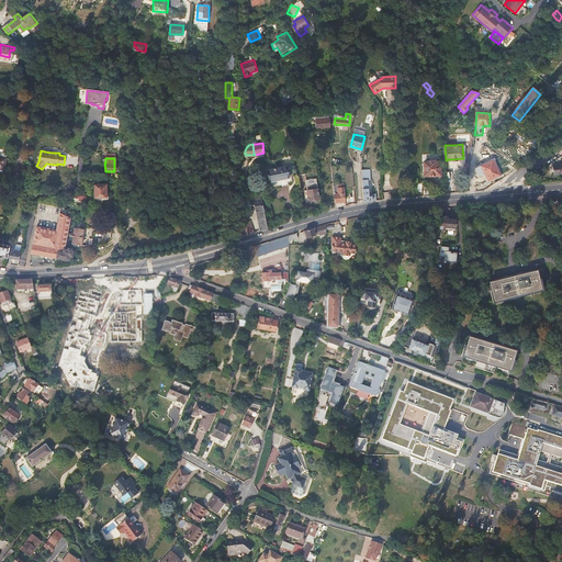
[(493,159),(476,168),(480,175),(484,172),(489,180),(501,175),(493,159)]
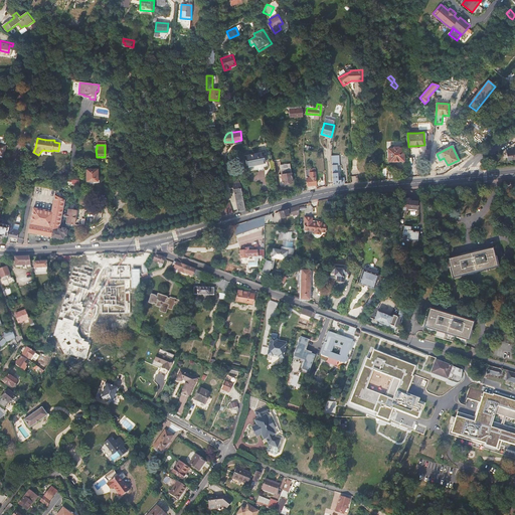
[(389,158),(389,161),(404,161),(403,149),(398,149),(398,147),(394,147),(394,148),(389,149),(389,150),(387,152),(387,156),(389,158)]
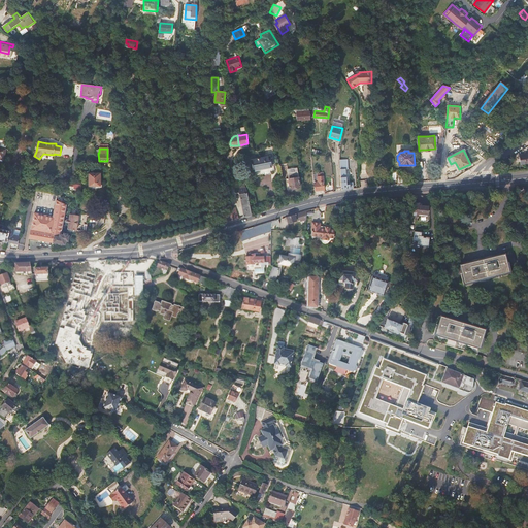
[(251,159),(253,170),(271,167),(269,156),(251,159)]
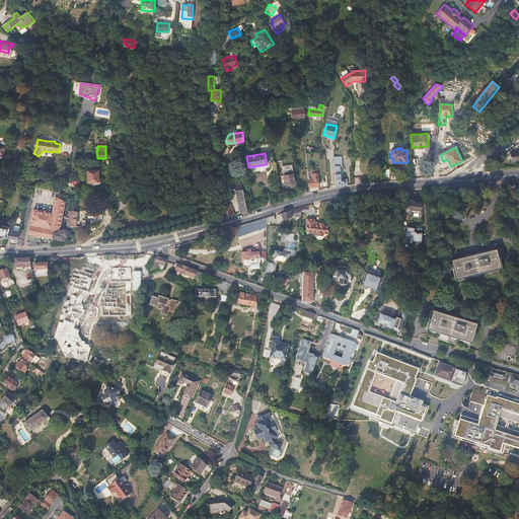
[(339,186),(347,184),(347,180),(341,180),(340,165),(335,166),(336,186),(339,186)]
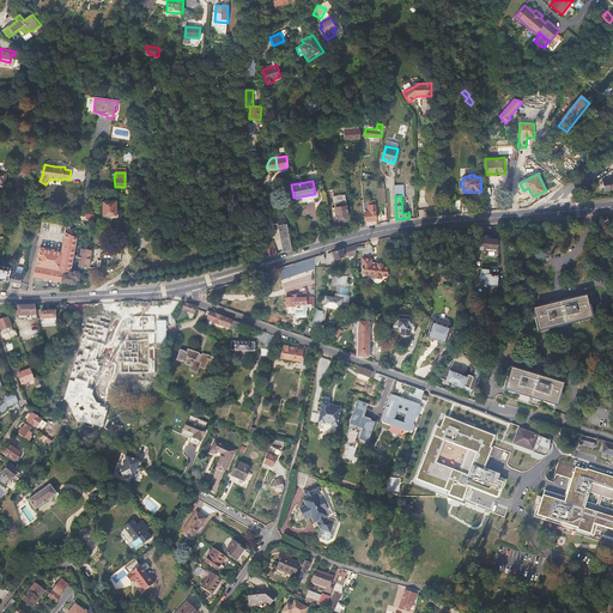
[(347,216),(345,199),(333,200),(335,218),(347,216)]
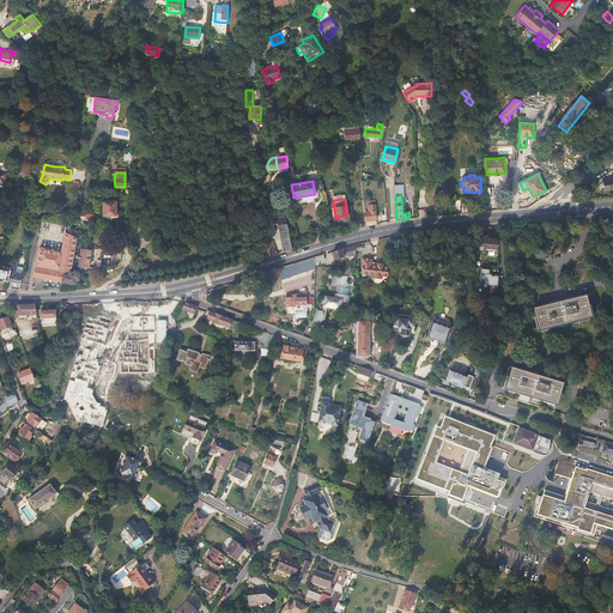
[(116,201),(102,201),(103,216),(116,216),(116,201)]
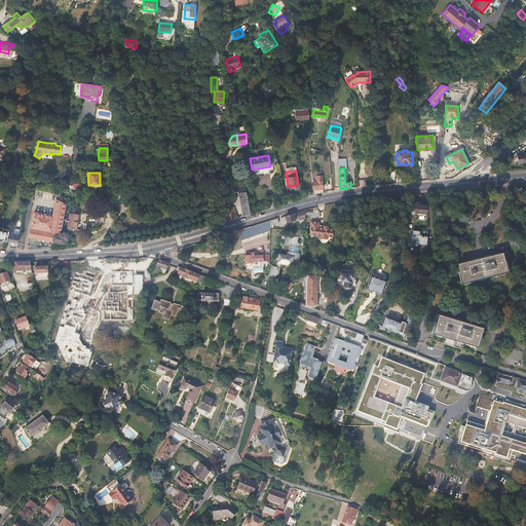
[(313,189),(314,189),(323,188),(323,175),(316,175),(316,181),(313,181),(312,182),(313,189)]
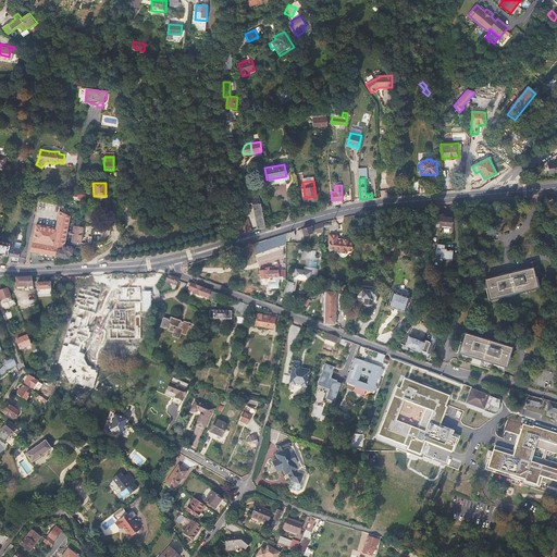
[(258,227),(264,225),(260,197),(252,199),(255,212),(258,227)]
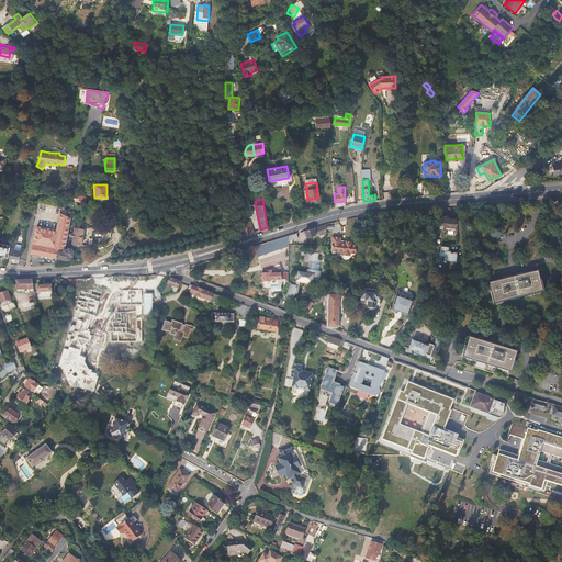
[(35,266),(56,265),(56,257),(57,249),(64,250),(64,249),(65,249),(68,229),(65,228),(66,224),(70,224),(71,217),(62,213),(59,228),(57,229),(36,226),(31,251),(32,266),(35,266)]
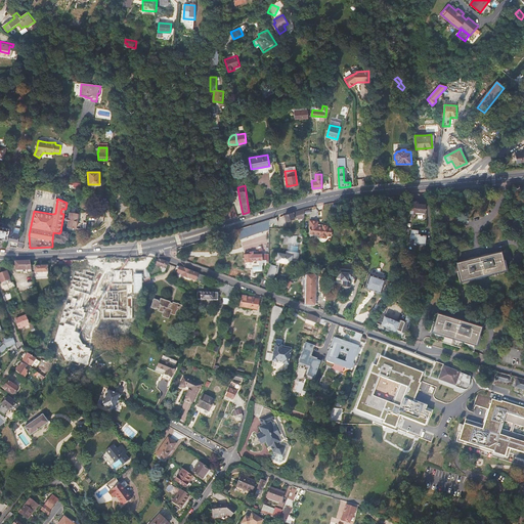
[(417,201),(409,200),(408,213),(416,213),(416,211),(425,212),(425,205),(417,203),(417,201)]
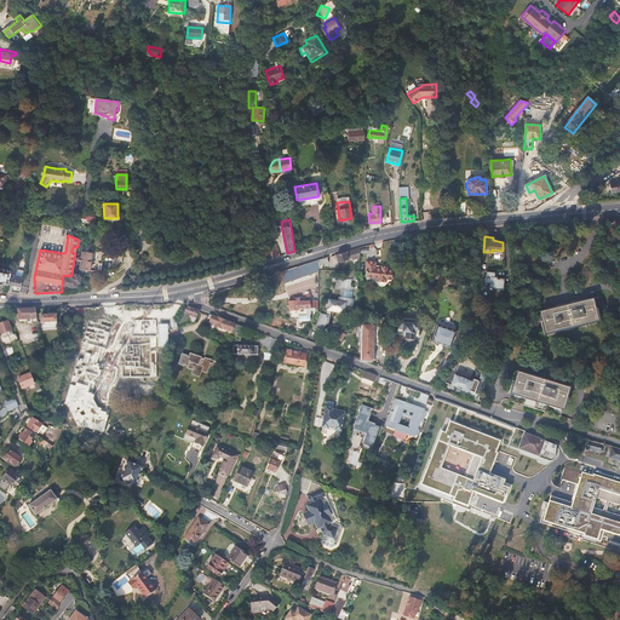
[(268,259),(280,256),(276,244),(264,247),(267,256),(268,259)]
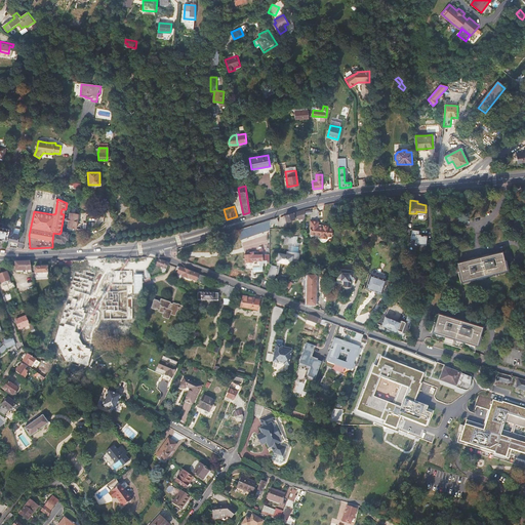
[(305,208),(285,214),(286,220),(291,219),(291,220),(294,219),(293,218),(297,217),(298,219),(305,217),(305,208)]
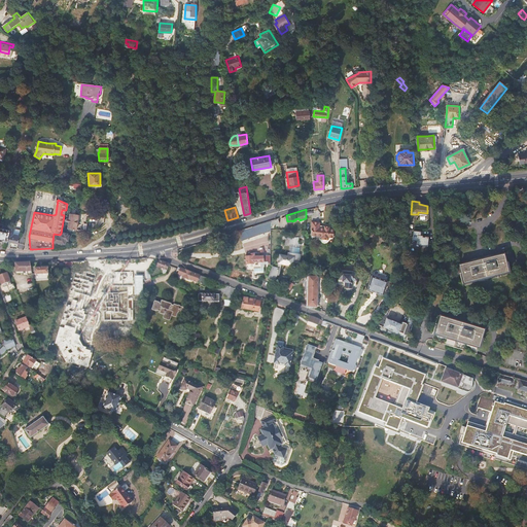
[(69,222),(68,227),(77,230),(79,215),(71,213),(70,218),(67,218),(66,219),(66,221),(67,221),(69,222)]
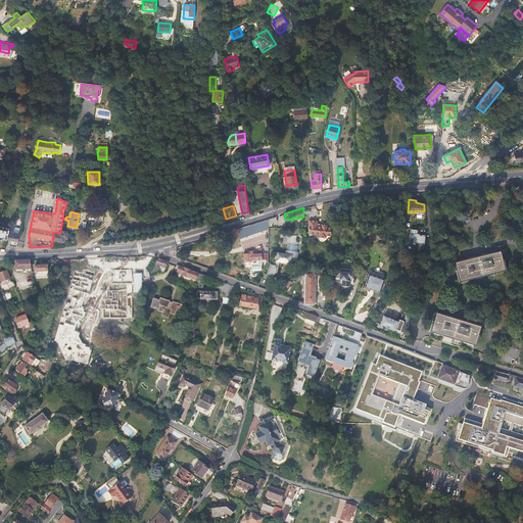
[(317,228),(317,225),(318,220),(310,219),(307,229),(308,229),(307,235),(319,236),(318,239),(325,240),(326,237),(330,237),(331,229),(327,229),(327,227),(321,226),(322,228),(317,228)]
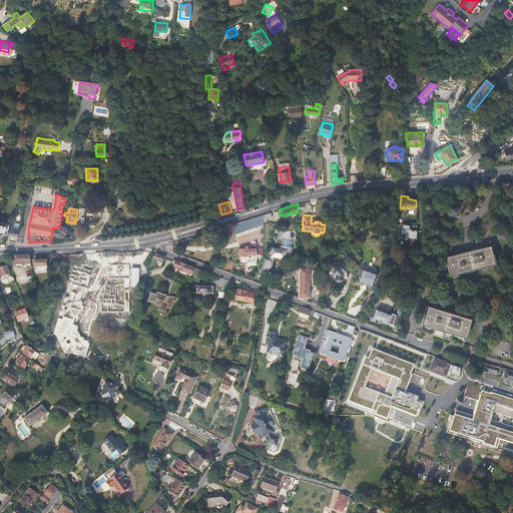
[(264,219),(264,215),(246,221),(239,223),(241,230),(248,228),(264,224),(264,223),(264,219)]
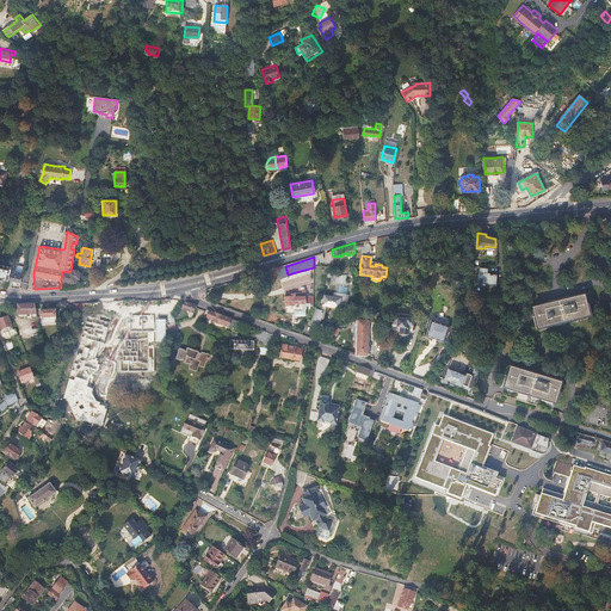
[(0,279),(2,281),(1,285),(7,287),(12,267),(2,265),(5,260),(0,259),(0,279)]
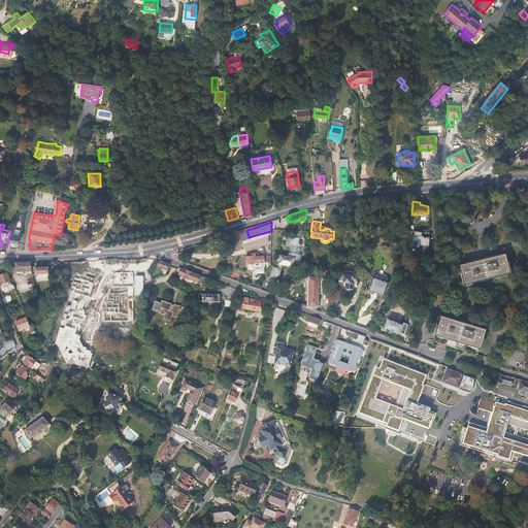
[(10,231),(6,248),(9,249),(11,242),(19,243),(19,244),(21,235),(13,234),(14,228),(10,227),(10,228),(10,231)]
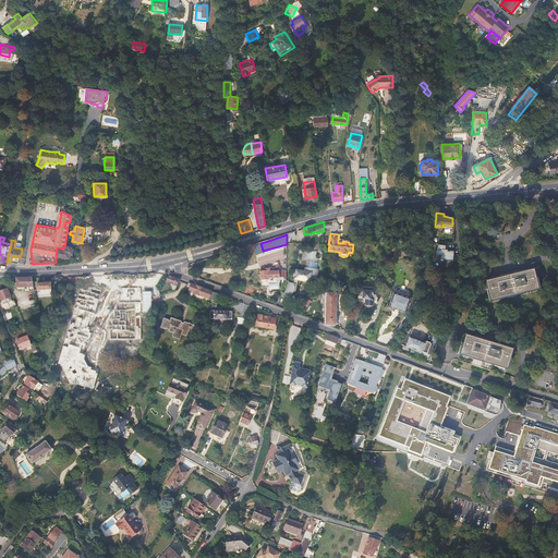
[(63,249),(57,247),(56,255),(69,257),(70,254),(73,255),(74,249),(73,249),(73,246),(71,246),(68,245),(68,247),(64,247),(63,247),(63,249)]
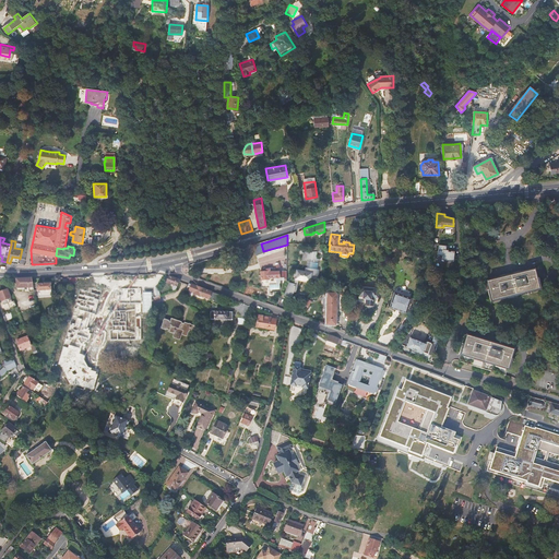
[(535,268),(487,280),(492,298),(539,286),(535,268)]
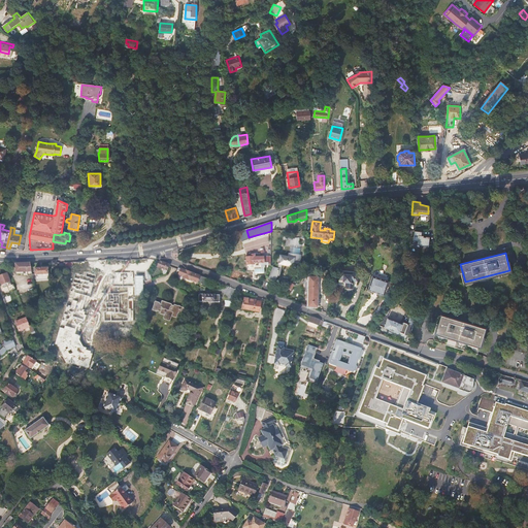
[(268,262),(267,256),(263,256),(260,256),(260,254),(246,254),(246,257),(246,264),(254,264),(254,263),(260,262),(264,262),(268,262)]
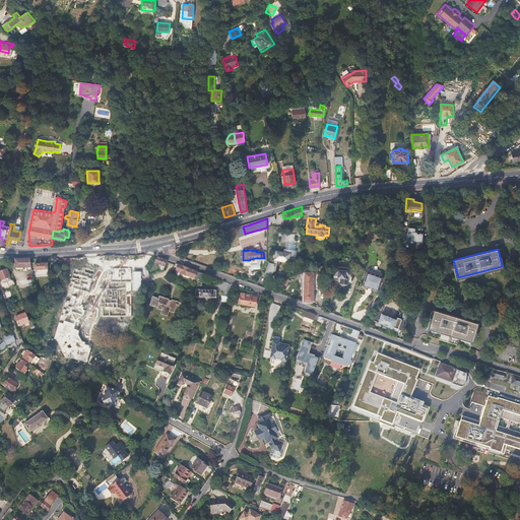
[(277,261),(288,263),(289,258),(289,257),(289,256),(290,256),(290,255),(289,255),(289,254),(289,253),(276,250),(274,260),(275,260),(274,264),(269,263),(265,273),(271,276),(273,270),(275,271),(277,261)]
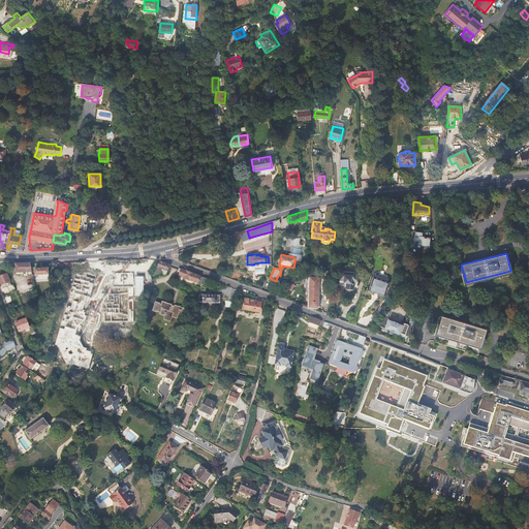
[(168,266),(159,261),(157,268),(165,270),(167,270),(168,267),(168,266)]
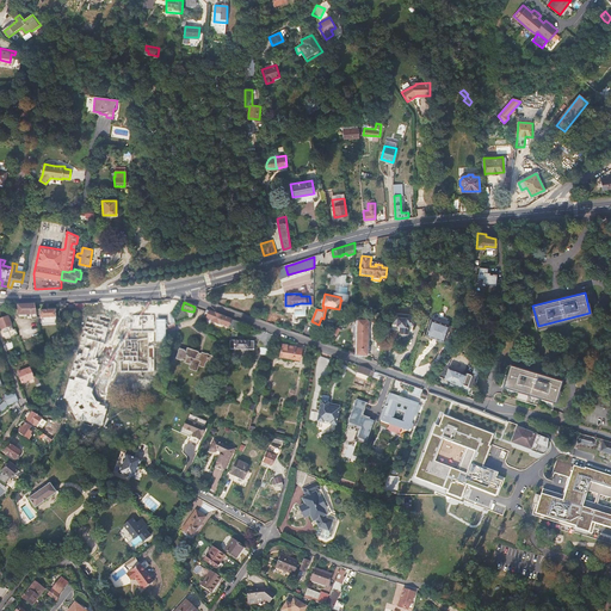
[(18,304),(18,306),(19,315),(37,314),(36,303),(18,304)]
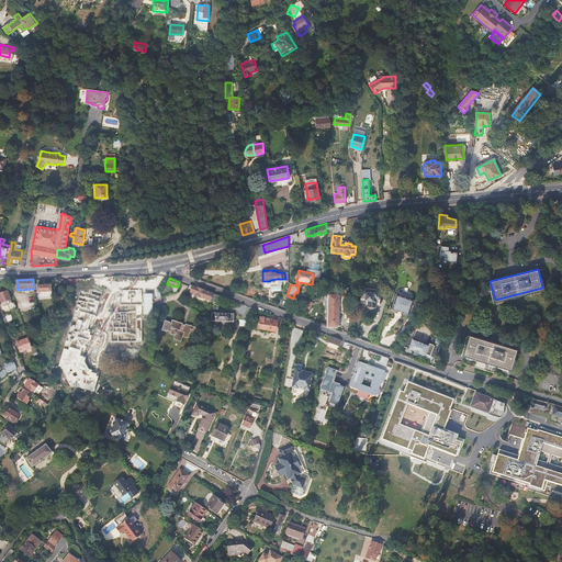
[(51,284),(37,285),(37,292),(40,292),(40,299),(52,298),(51,284)]
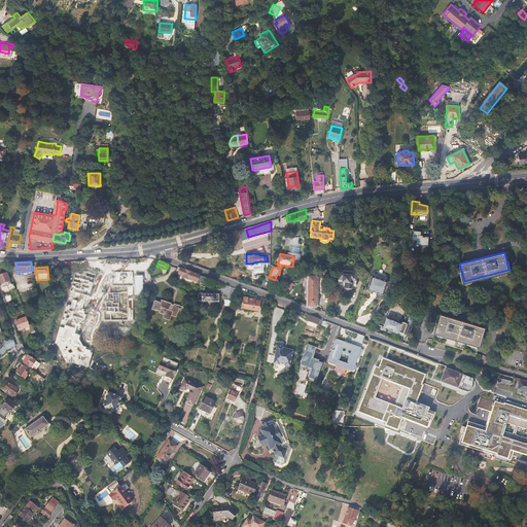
[(189,271),(178,267),(178,269),(176,274),(178,275),(179,274),(183,276),(183,277),(189,279),(189,278),(197,281),(200,275),(189,271)]
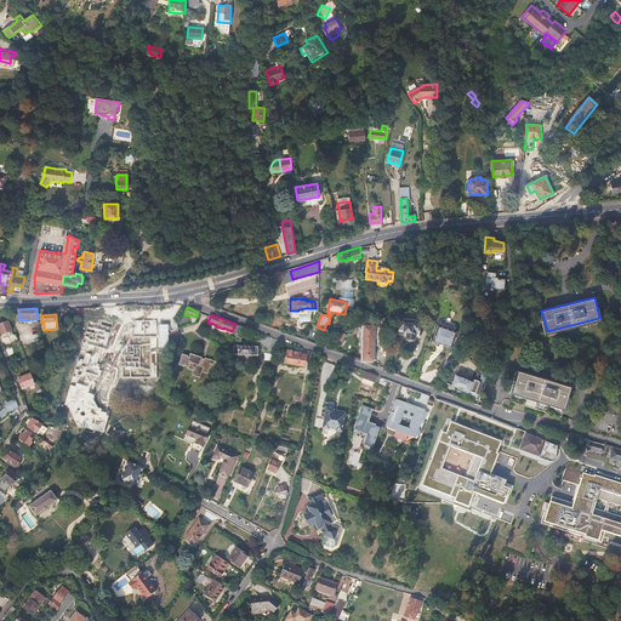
[(399,328),(398,335),(406,336),(406,337),(408,337),(408,339),(409,340),(412,340),(415,339),(416,330),(420,330),(421,324),(419,324),(420,319),(400,317),(399,328)]
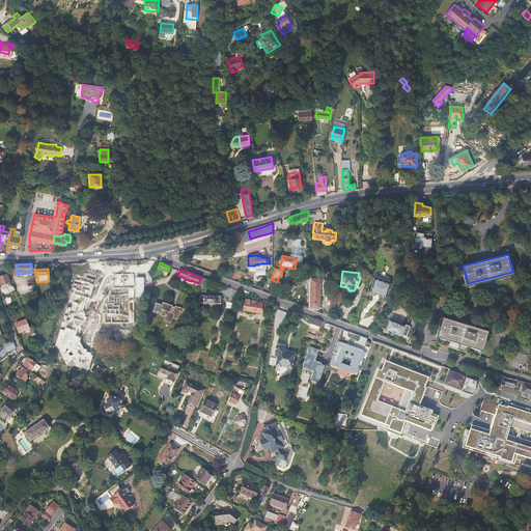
[(105,313),(105,323),(134,323),(134,274),(115,275),(115,288),(112,288),(112,296),(109,296),(110,304),(108,304),(107,313),(105,313)]
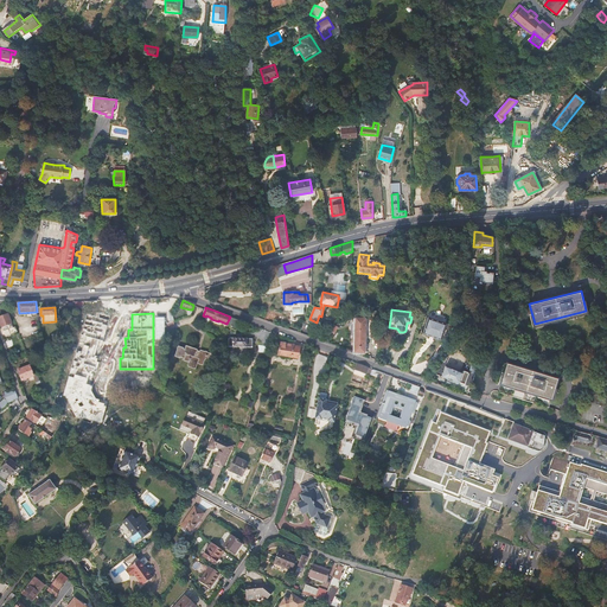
[(17,328),(16,326),(13,327),(8,314),(0,317),(0,321),(2,327),(4,326),(5,331),(8,328),(11,334),(18,332),(17,328)]
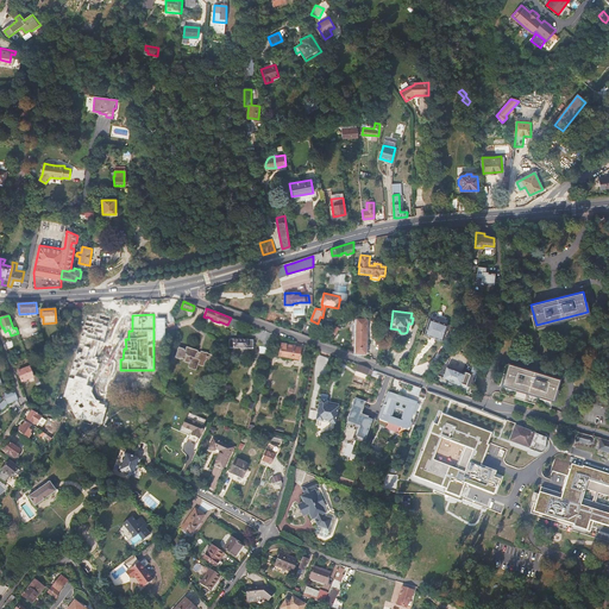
[(88,315),(64,397),(76,419),(102,425),(107,403),(96,400),(93,391),(93,388),(90,387),(95,374),(98,374),(100,364),(98,363),(111,318),(101,315),(100,319),(88,315)]
